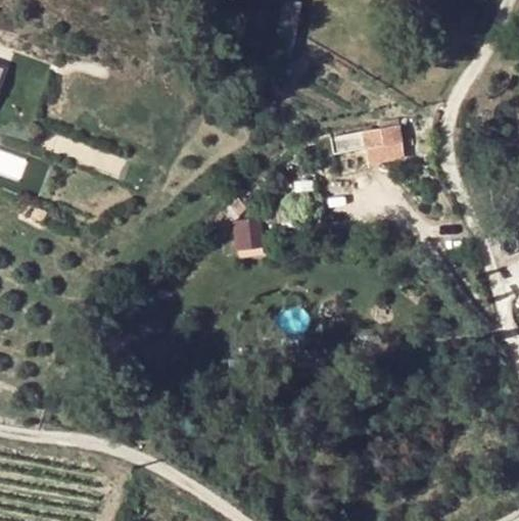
[(394,128),(329,142),(332,154),(363,147),(379,144),(397,140),(394,128)]
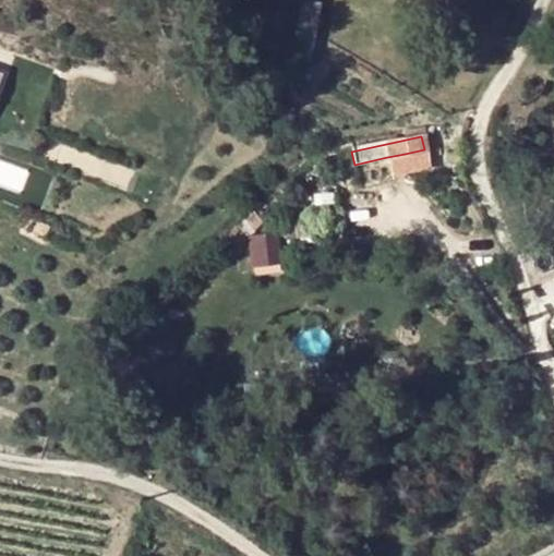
[(405,154),(387,157),(390,173),(408,170),(405,154)]
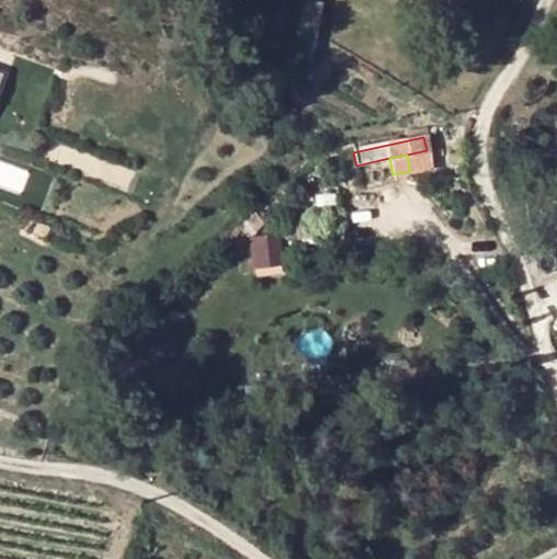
[(328,221),(311,224),(314,243),(321,242),(321,237),(328,235),(328,221)]
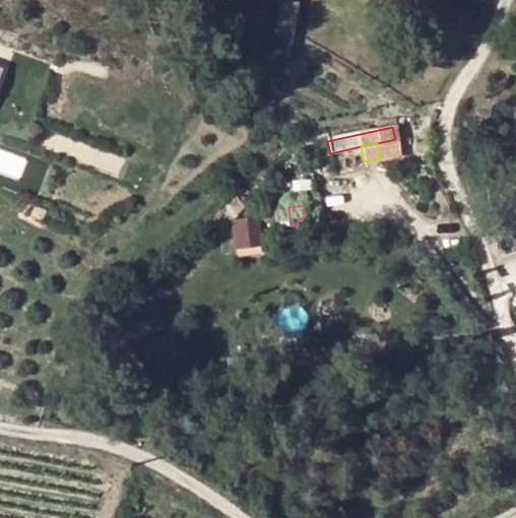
[(234,248),(263,246),(261,216),(232,218),(234,248)]
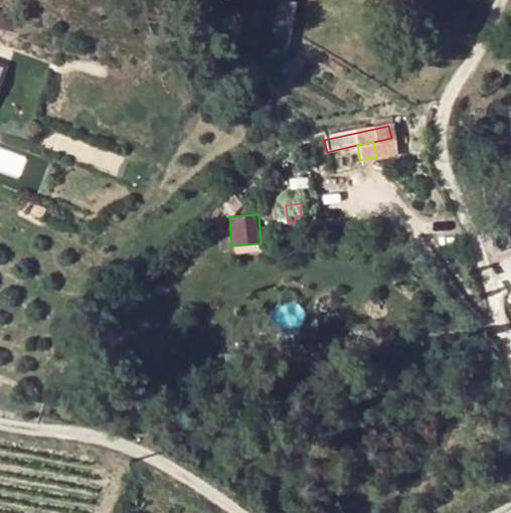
[(100,409),(89,405),(84,415),(96,419),(100,409)]
